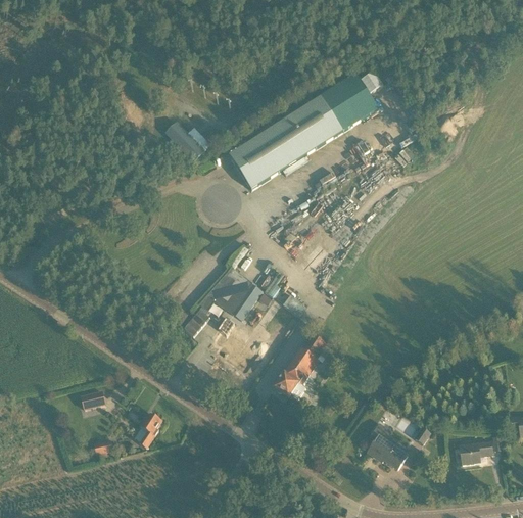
[(351,36),(360,49),(367,45),(358,32),(351,36)]
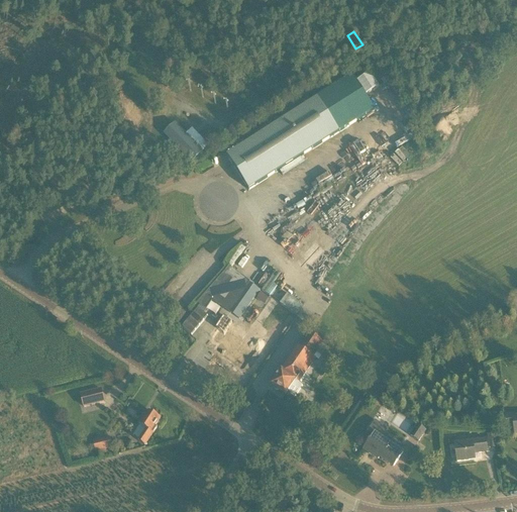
[(248,186),(340,127),(375,106),(352,71),(226,151),(248,186)]
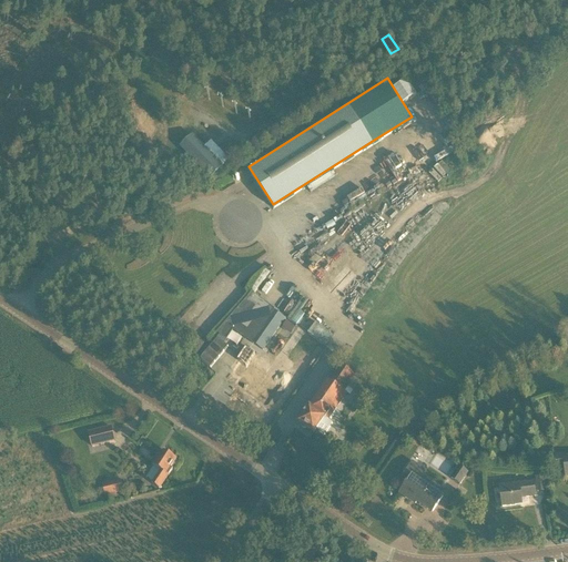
[(223,162),(204,143),(192,131),(180,142),(211,174),(223,162)]
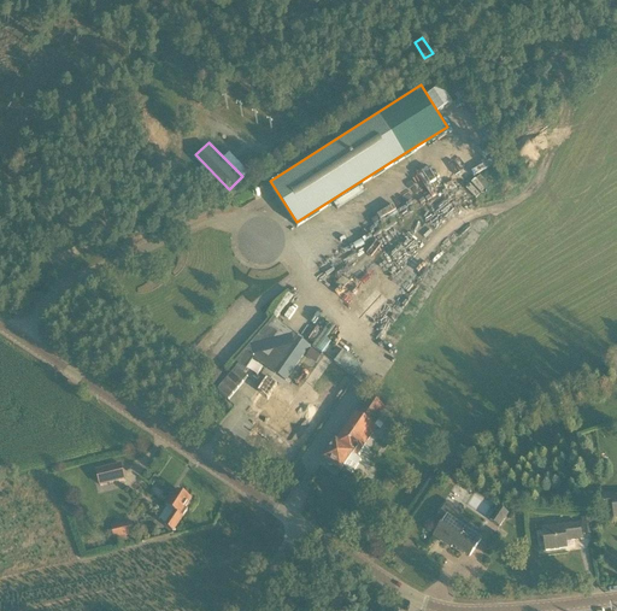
[(257,312),(266,321),(272,315),(263,305),(257,312)]
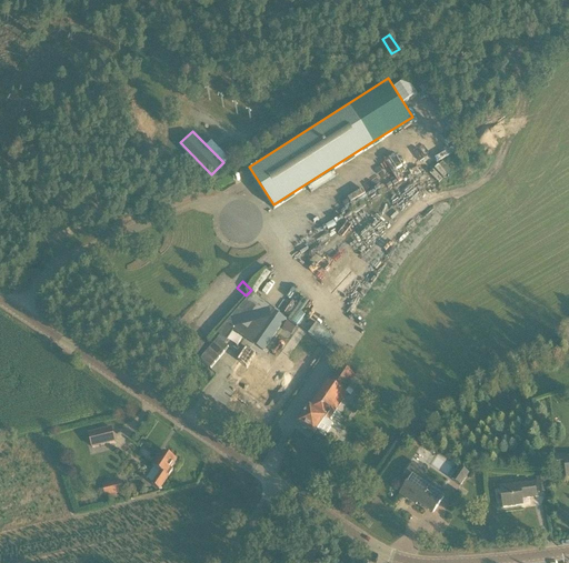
[(277,308),(252,289),(218,329),(227,335),(233,327),(249,338),(237,355),(246,362),(247,361),(250,363),(240,378),(253,388),(255,384),(268,394),(279,379),(249,359),(255,349),(259,352),(262,347),(263,348),(286,315),(276,309),(277,308)]
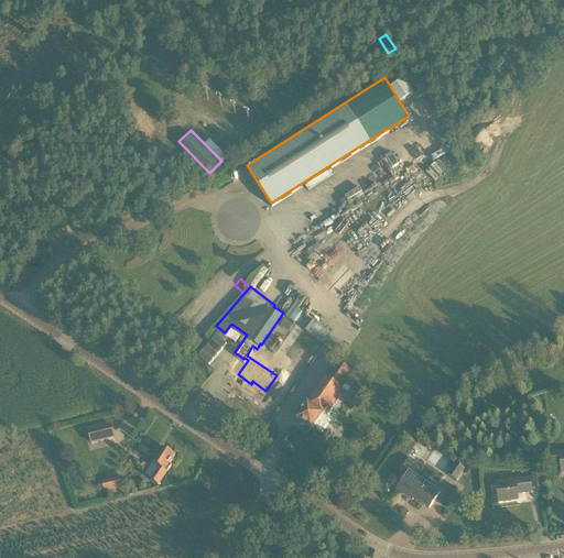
[(284,313),(294,319),(303,306),(293,299),(284,313)]
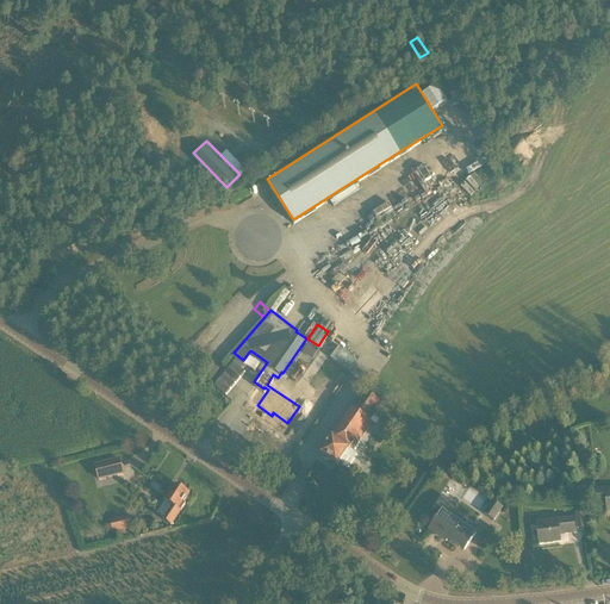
[(318,347),(307,340),(302,348),(312,355),(318,347)]
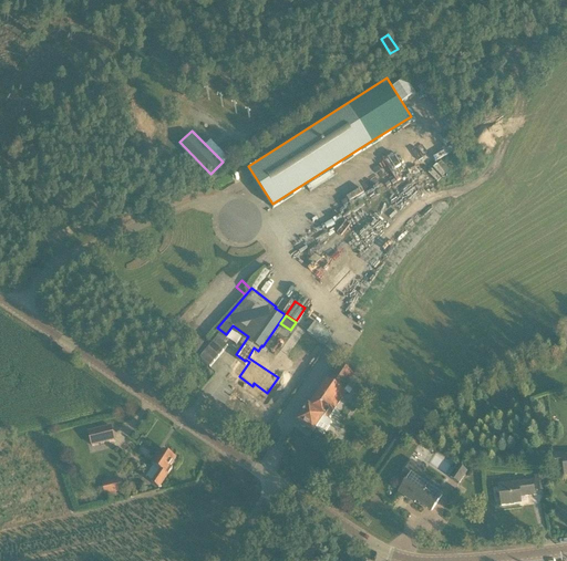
[(322,335),(327,326),(313,318),(308,326),(322,335)]
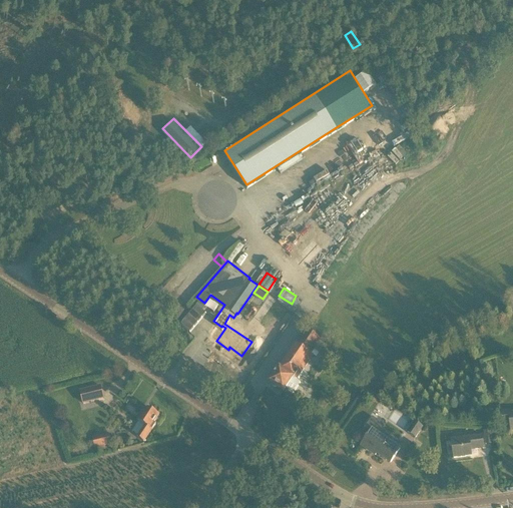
[(196,302),(180,320),(190,328),(205,310),(196,302)]
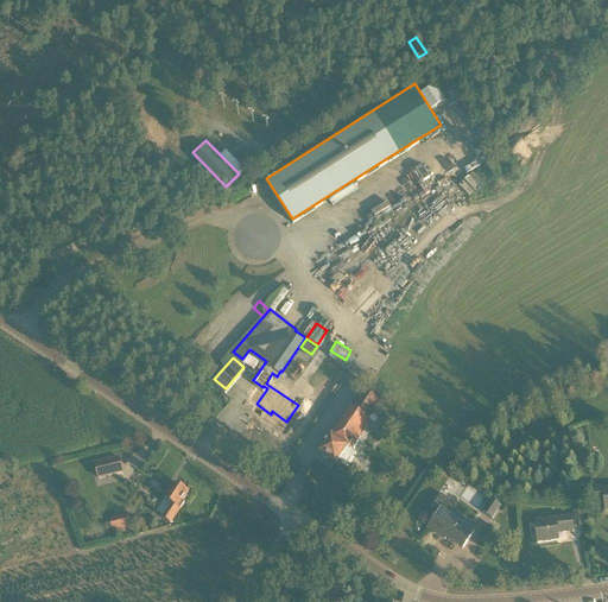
[(368,414),(374,406),(380,398),(362,387),(358,394),(320,448),(335,460),(347,443),(352,445),(372,416),(368,414)]
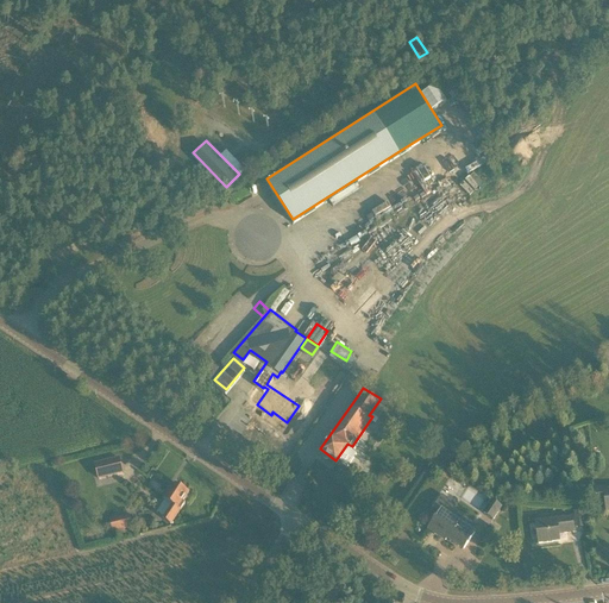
[(123,469),(119,453),(95,459),(99,475),(123,469)]
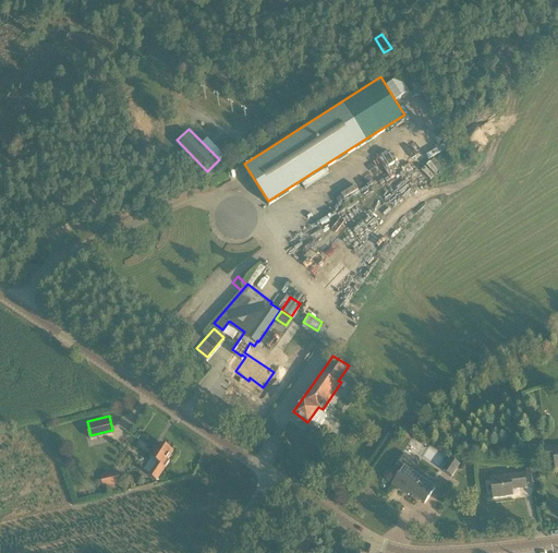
[(161,440),(152,454),(158,459),(149,471),(156,477),(169,457),(167,455),(172,446),(161,440)]
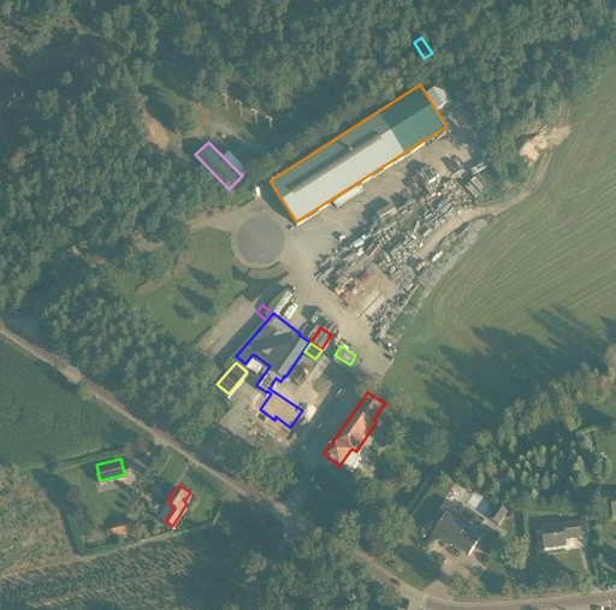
[(615,490),(604,491),(605,502),(605,508),(611,507),(612,513),(615,511),(615,491),(615,490)]
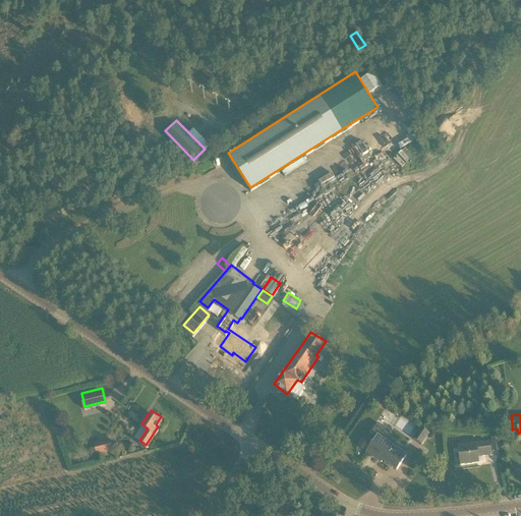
[(420,424),(413,435),(422,441),(428,431),(420,424)]
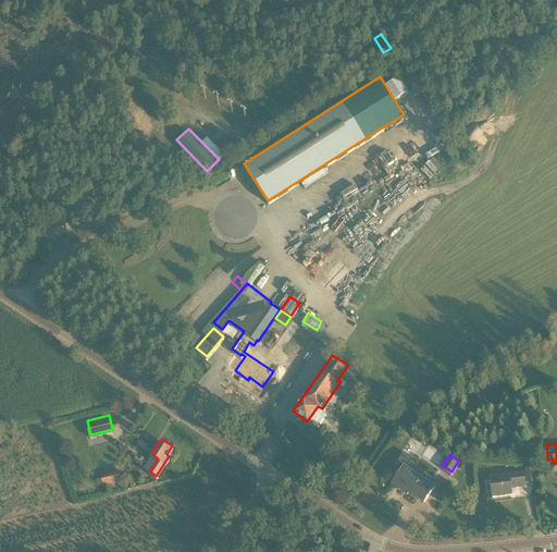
[(149,469),(155,461),(149,457),(144,465),(149,469)]
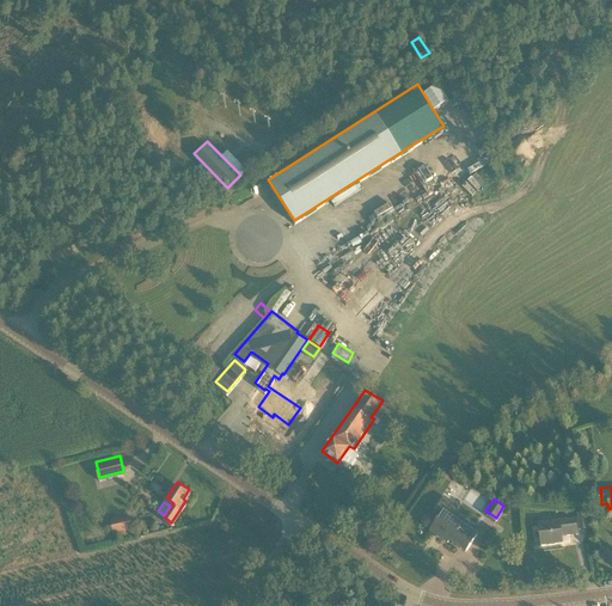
[(436,518),(430,526),(444,536),(446,533),(450,536),(457,540),(466,546),(477,530),(469,524),(457,516),(458,515),(439,502),(432,513),(436,518)]
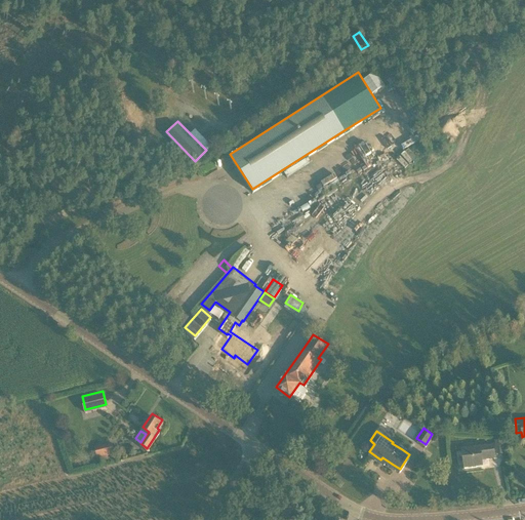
[(95,445),(97,453),(113,449),(111,441),(95,445)]
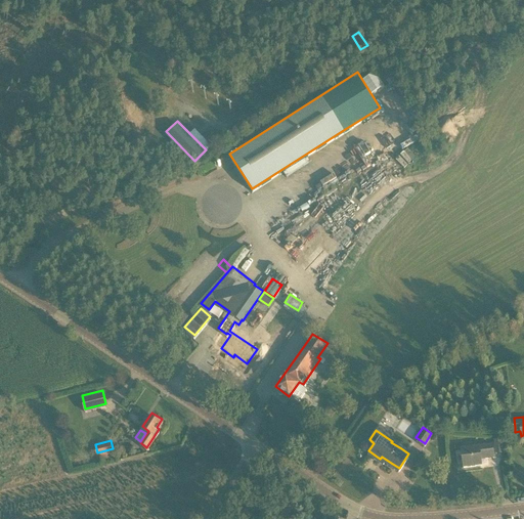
[(494,453),(492,443),(492,441),(461,445),(462,453),(463,464),(482,461),(481,456),(494,453)]
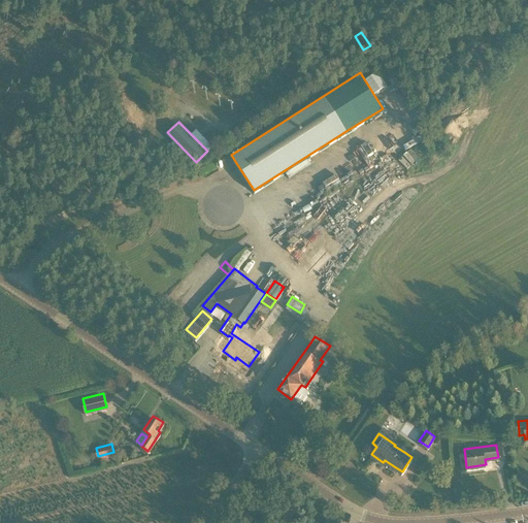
[(295,511),(286,504),(277,516),(278,517),(277,519),(283,522),(285,522),(286,522),(287,522),(295,511)]
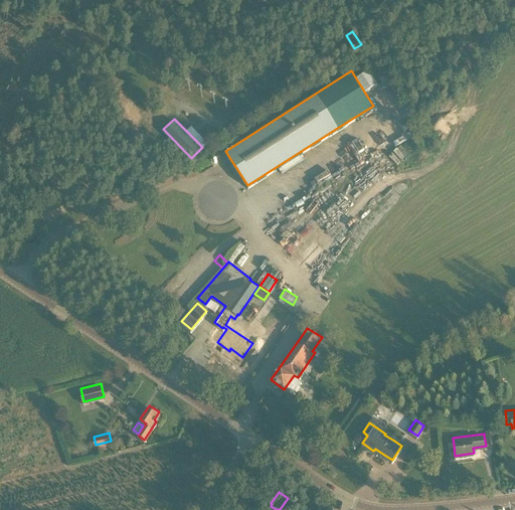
[(246,507),(244,506),(246,502),(236,497),(229,509),(231,509),(242,509),(243,508),(245,509),(246,507)]
